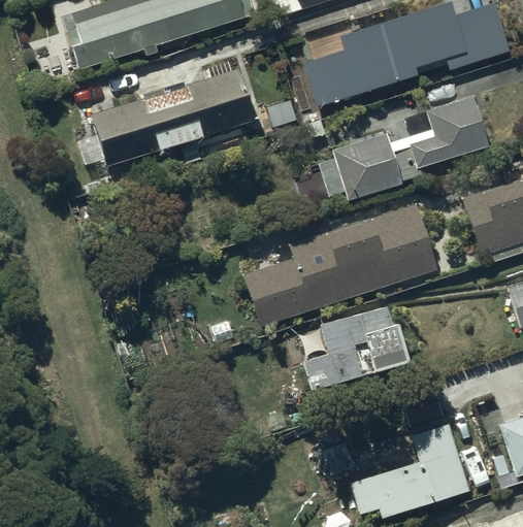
[(255,15),(250,0),(113,0),(63,15),(78,69),(143,48),(146,56),(157,53),(155,47),(255,15)]
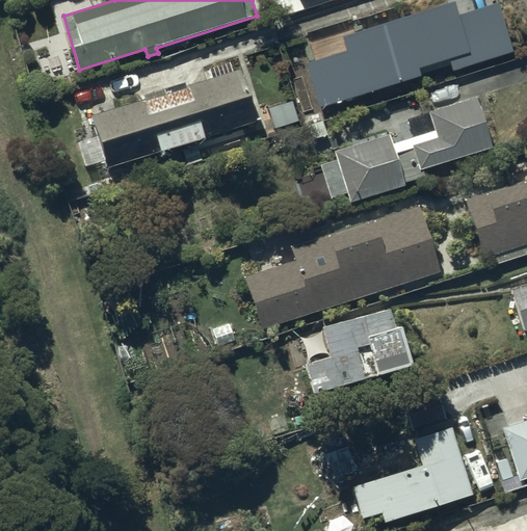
[(304,63),(317,106),(451,65),(452,70),(511,52),(497,3),(456,16),(452,3),(338,37),(342,52),(304,63)]
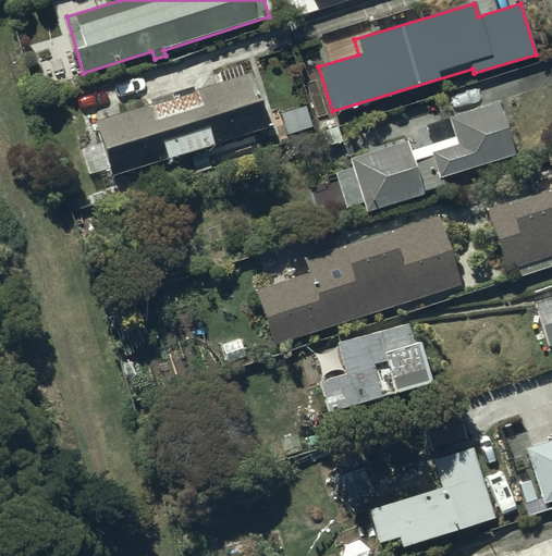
[(99,123),(115,175),(272,126),(256,75),(99,123)]
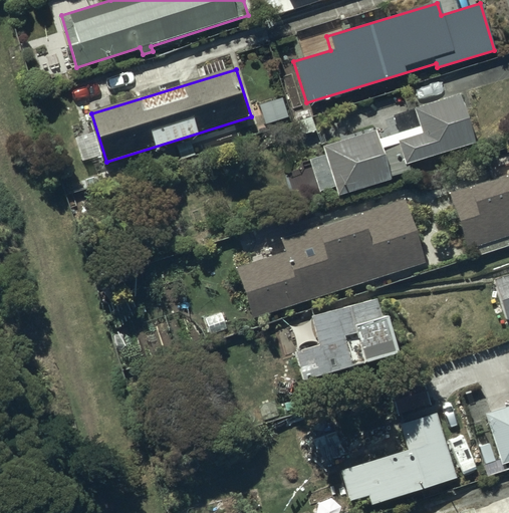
[(401,130),(421,123),(424,133),(400,140),(406,161),(476,141),(462,92),(416,106),(396,112),(401,130)]
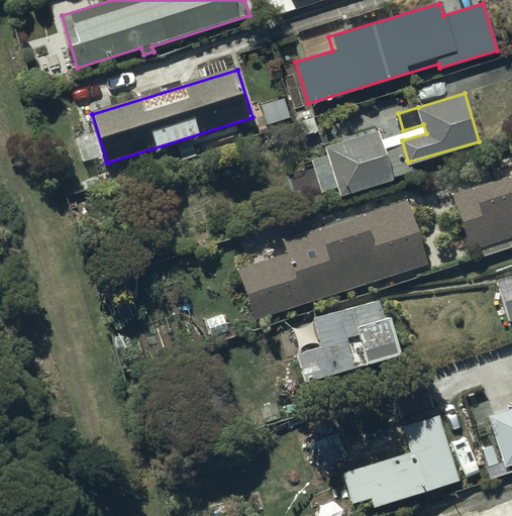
[(324,146),(327,156),(311,161),(320,191),(336,186),(339,195),(391,179),(376,130),(324,146)]
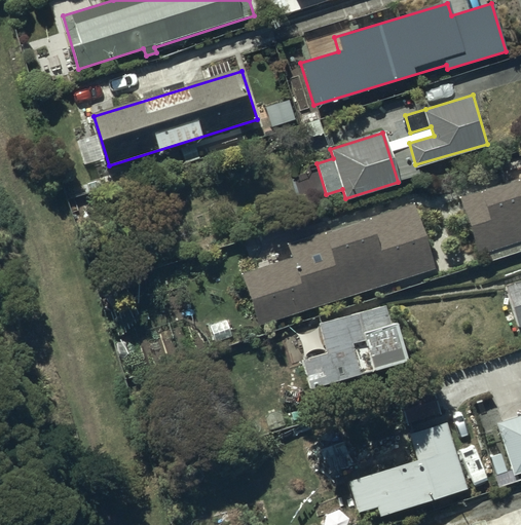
[(478,253),(484,252),(488,262),(520,252),(520,177),(460,196),(478,253)]
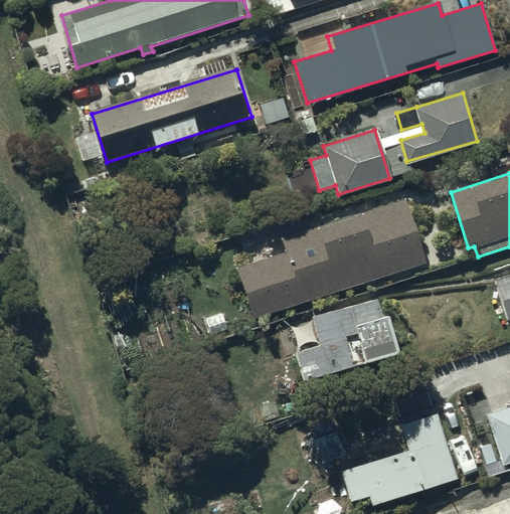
[(237,267),(253,317),(426,262),(404,198),(281,237),(286,251),(237,267)]
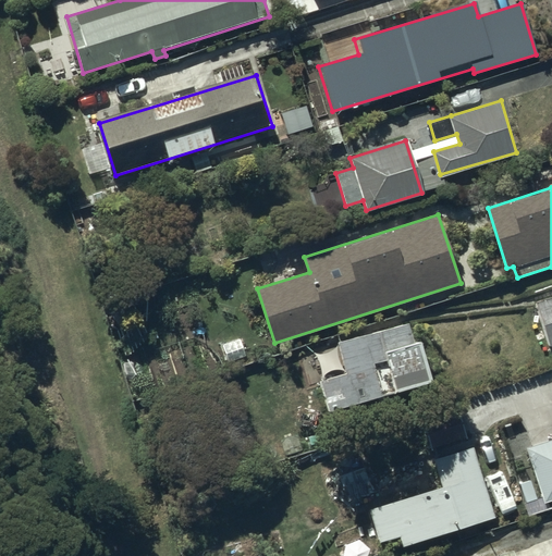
[(551,296),(537,300),(551,345),(551,296)]
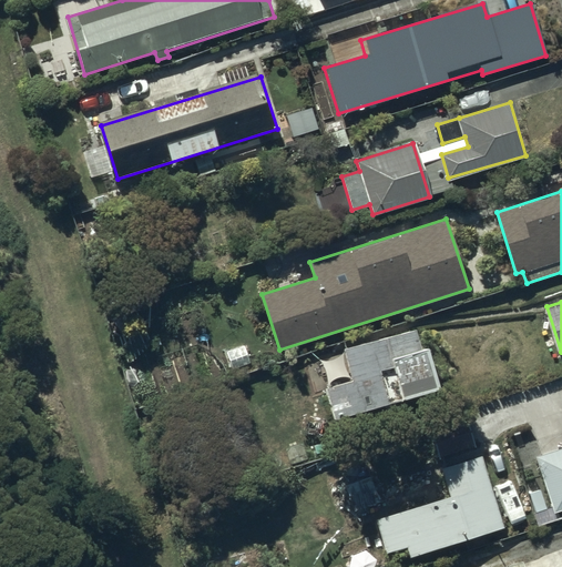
[(335,388),(344,418),(440,390),(422,327),(350,348),(360,381),(335,388)]
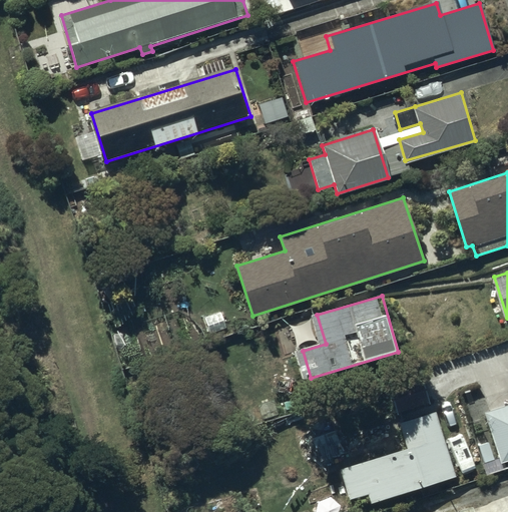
[(391,386),(399,412),(430,402),(421,376),(391,386)]
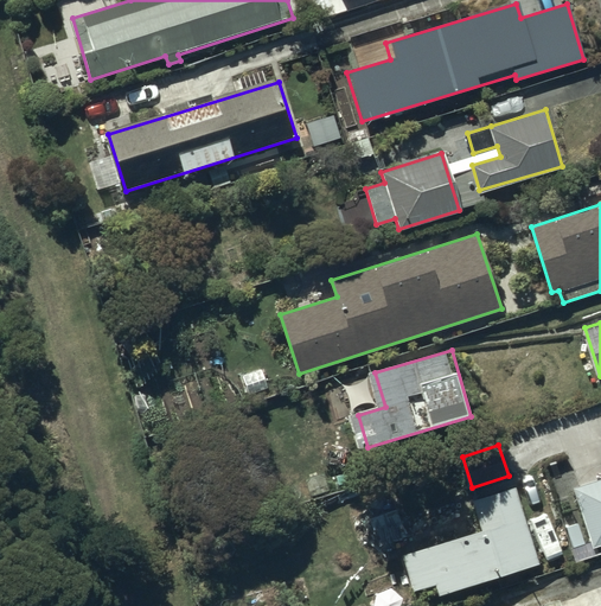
[(600,477),(574,485),(593,547),(600,544),(600,477)]
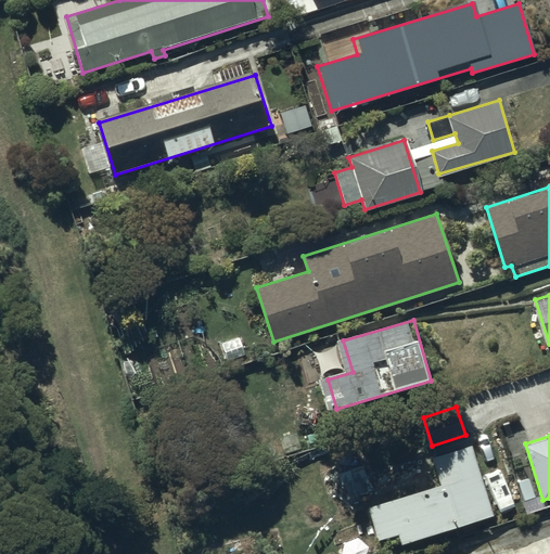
[(397,535),(399,543),(494,516),(473,446),(432,458),(439,484),(368,504),(378,540),(397,535)]
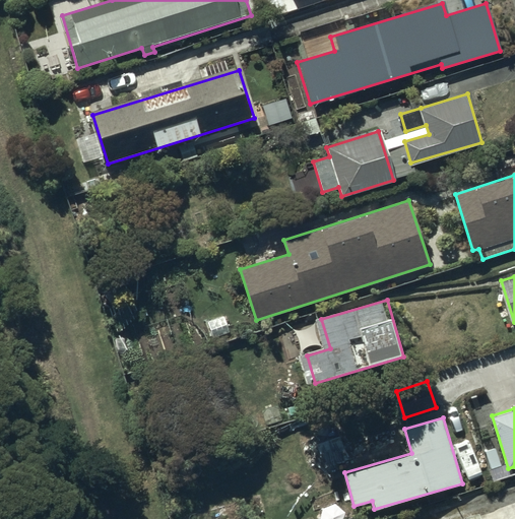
All buildings are outlined.
